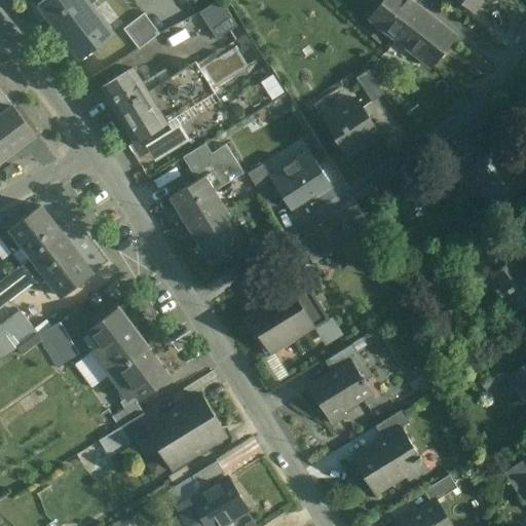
[(86,0),(43,0),(38,5),(58,30),(90,5),(86,0)]
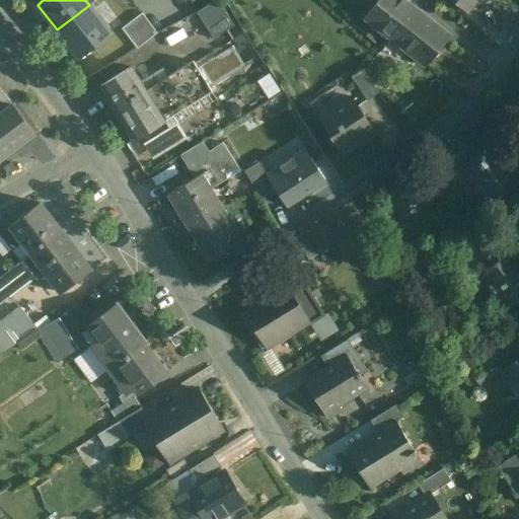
[(218,0),(197,13),(214,39),(234,26),(218,0)]
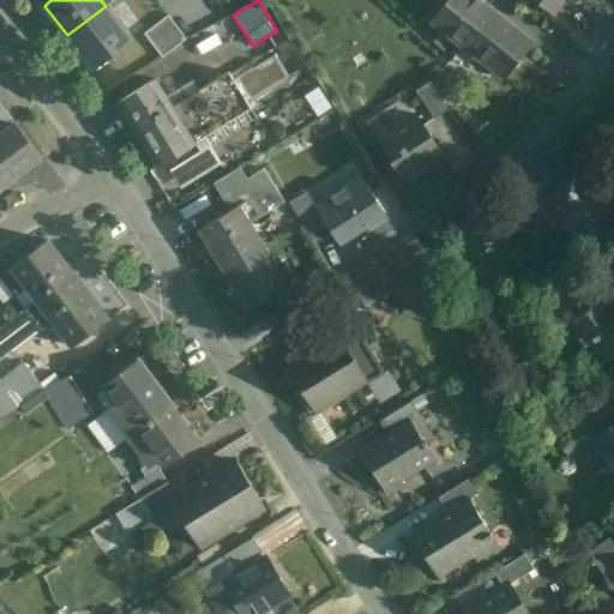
[(479,0),(449,0),(433,20),(463,46),(491,8),(479,0)]
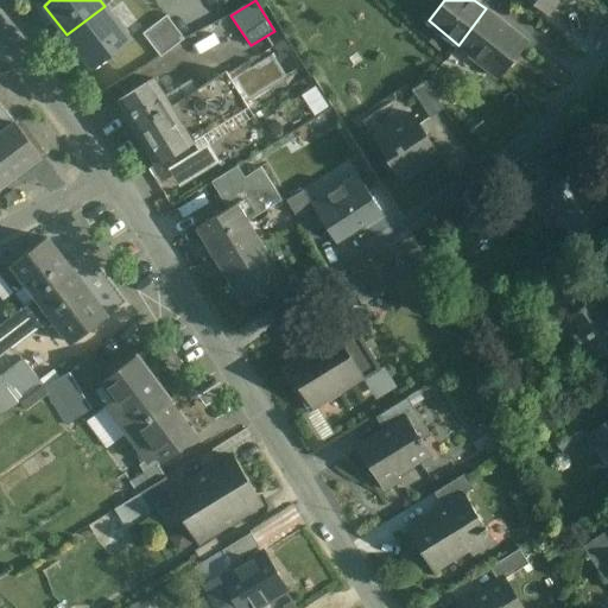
[(559,0),(529,0),(548,16),(559,0)]
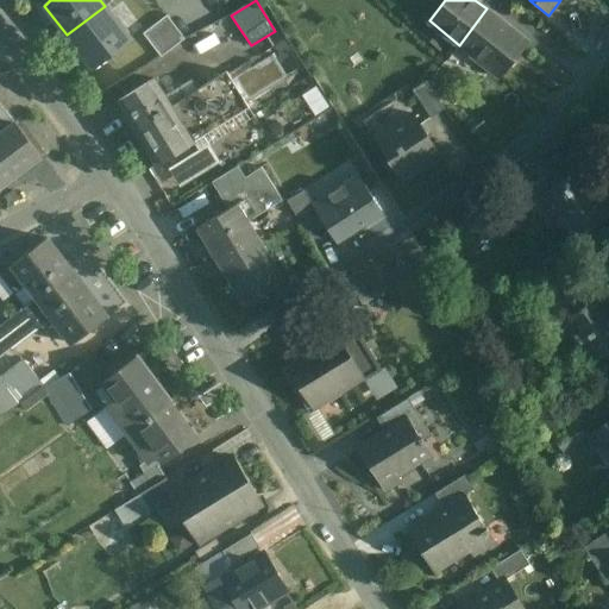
[(105,6),(67,35),(92,68),(130,39),(105,6)]
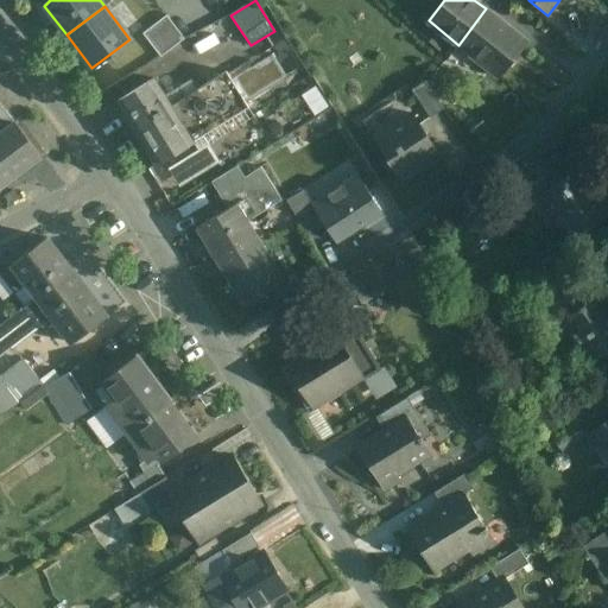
[(527,42),(486,8),(458,45),(499,77),(527,42)]
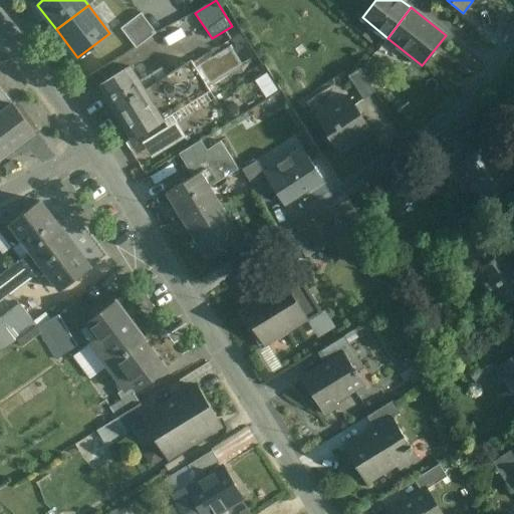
[(156,34),(141,14),(120,29),(136,49),(156,34)]
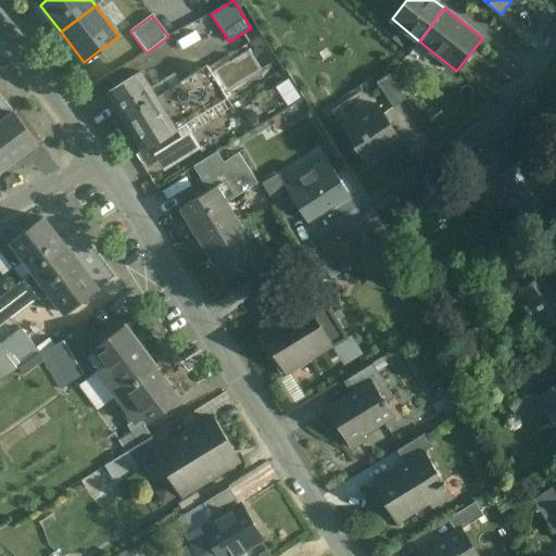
[(250,51),(212,74),(225,96),(263,73),(250,51)]
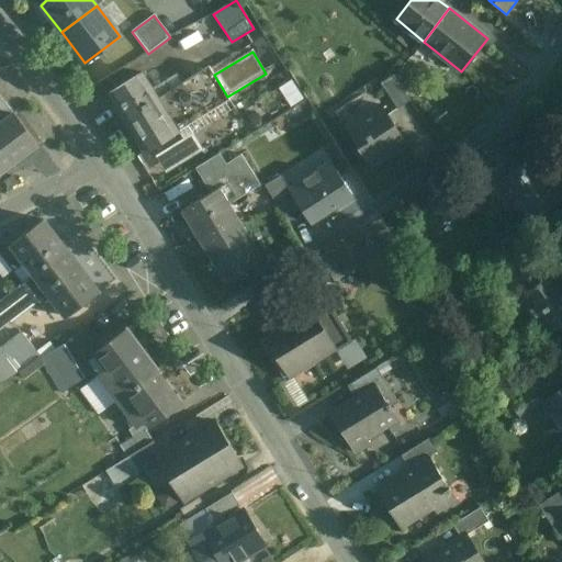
[(181,83),(157,98),(153,90),(143,74),(110,93),(145,153),(231,101),(227,97),(214,75),(210,67),(181,83)]
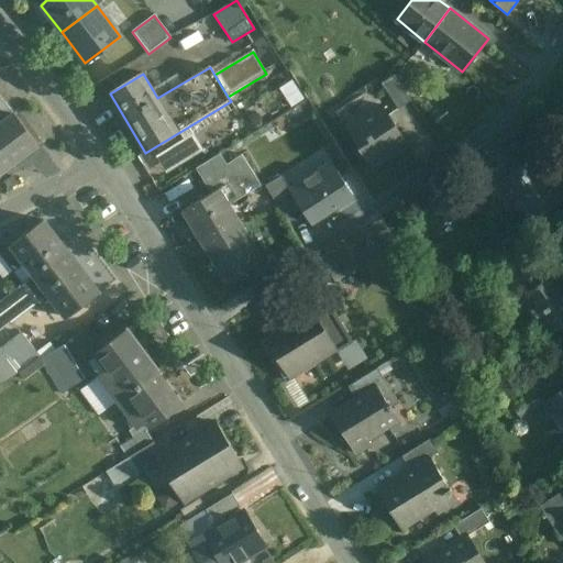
[(411,101),(394,75),(382,84),(398,110),(411,101)]
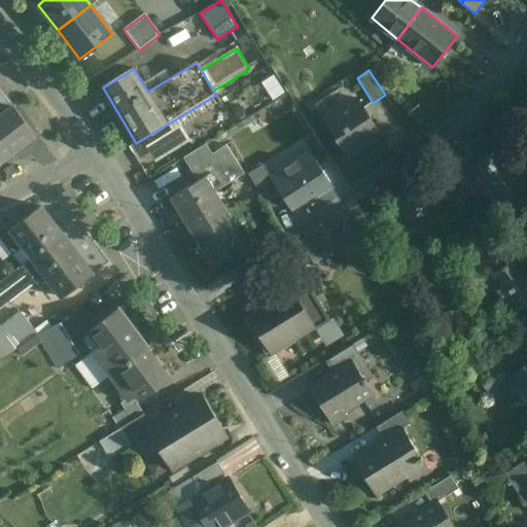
[(166,71),(143,84),(147,92),(170,78),(166,71)]
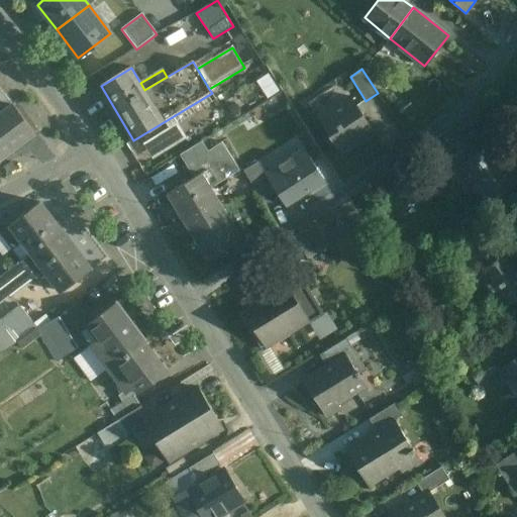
[(12,105),(0,88),(0,159),(34,132),(13,104),(12,105)]
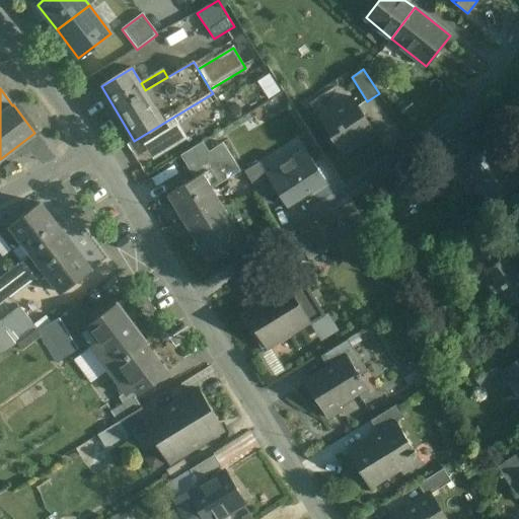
[(350,92),(316,114),(319,119),(353,98),(350,92)]
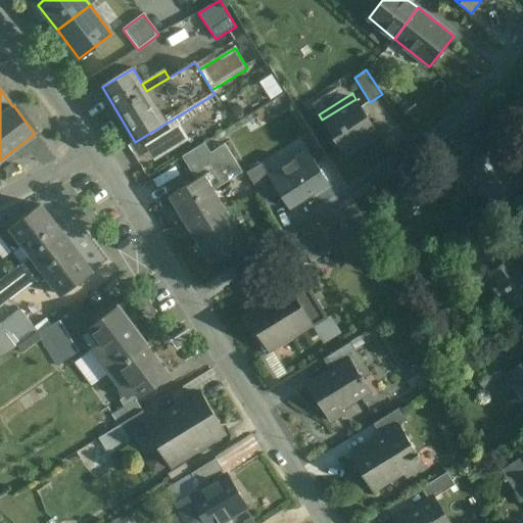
[(355,99),(322,120),(345,156),(347,154),(344,151),(374,133),(376,137),(378,136),(355,99)]
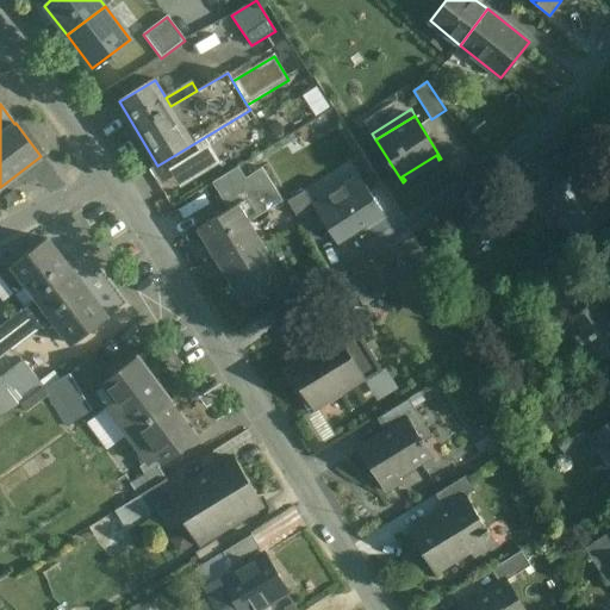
[(176,185),(221,166),(211,145),(168,165),(176,185)]
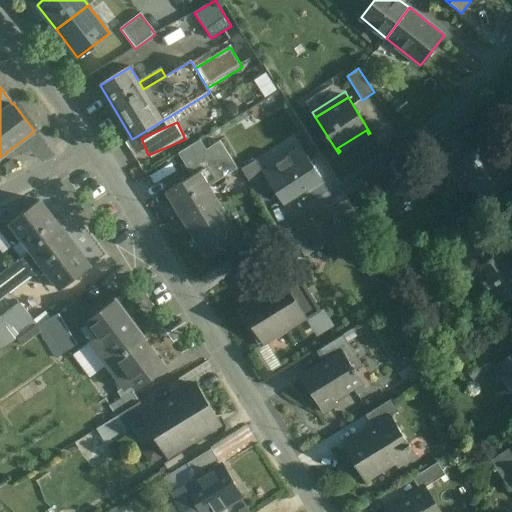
[(442,130),(422,144),(436,165),(446,158),(457,150),(442,130)]
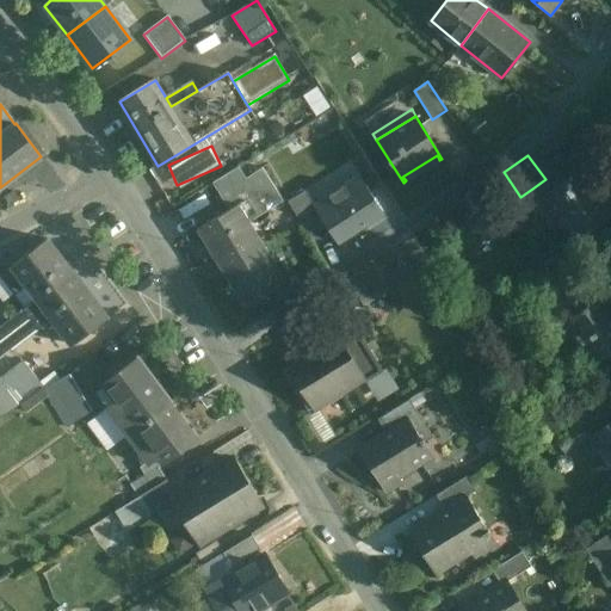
[(238,168),(214,183),(230,210),(230,211),(239,207),(255,196),(245,179),(238,168)]
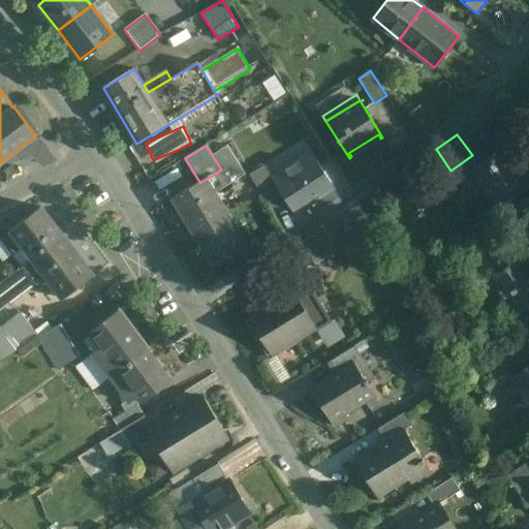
[(244,175),(226,146),(212,155),(221,169),(207,179),(215,192),(244,175)]
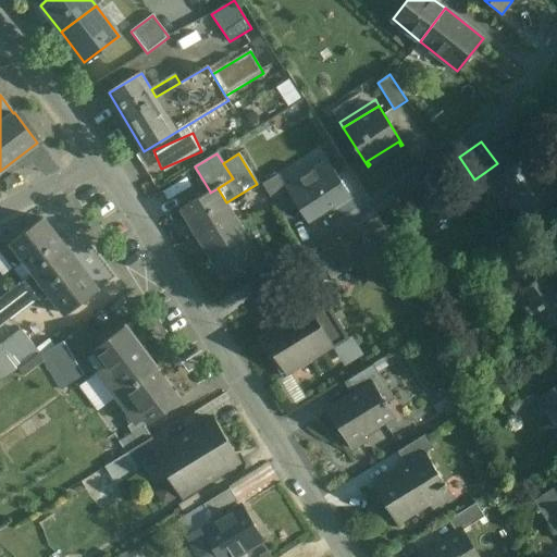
[(505,174),(496,181),(523,218),(556,194),(531,157),(505,174)]
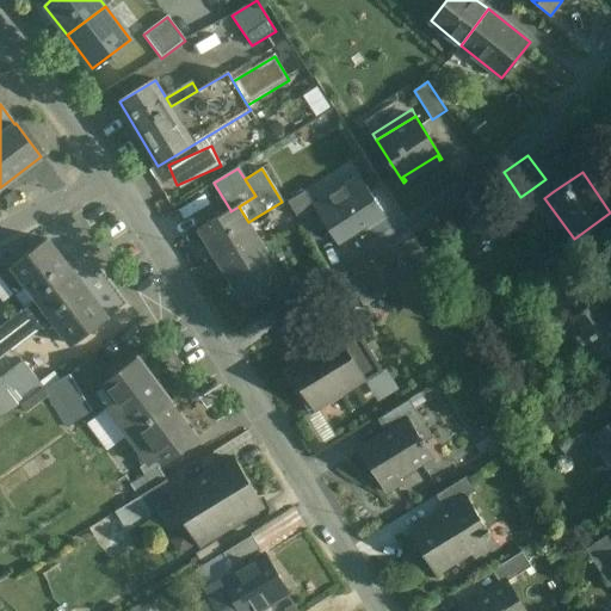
[(312,204),(334,245),(381,217),(358,178),(312,204)]
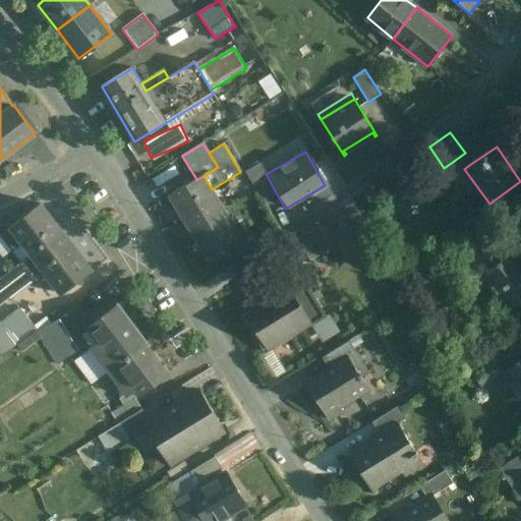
[(465,153),(454,161),(461,171),(464,169),(472,163),(465,153)]
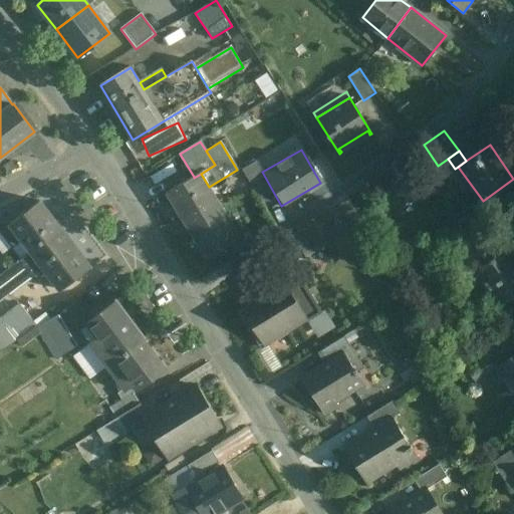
[(194,177),(166,194),(181,219),(216,197),(209,187),(201,174),(194,178),(194,177)]
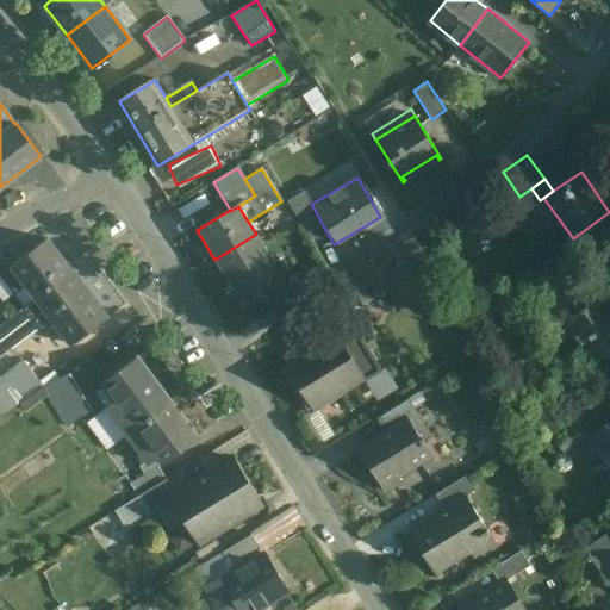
[(215,260),(213,260),(244,309),(286,282),(256,234),(215,260)]
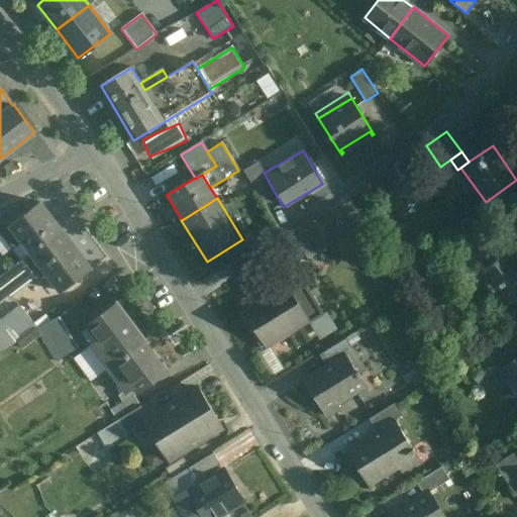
[(61,230),(39,202),(1,231),(14,248),(22,242),(30,253),(61,231),(61,230)]
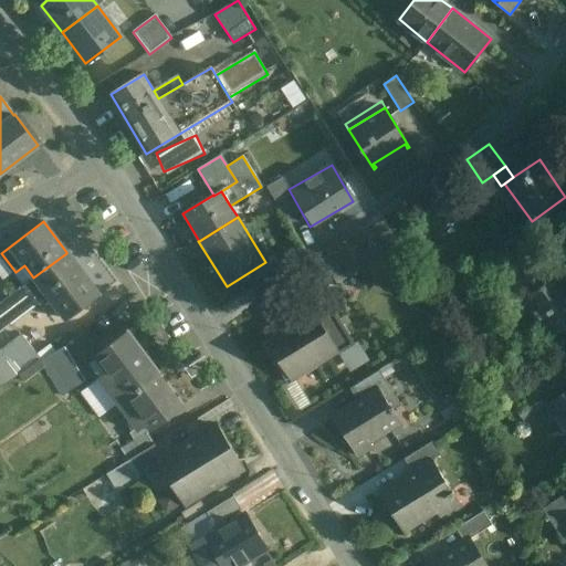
[(384,221),(346,247),(359,266),(397,240),(384,221)]
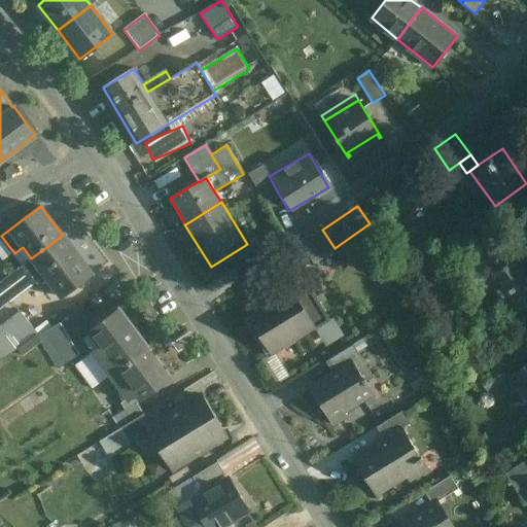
[(321,229),(301,242),(315,262),(336,249),(335,248),(322,230),(321,229)]
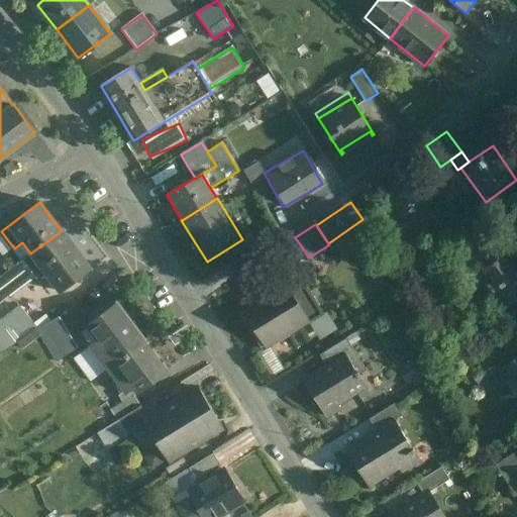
[(89,271),(61,231),(30,253),(47,277),(60,293),(89,271)]
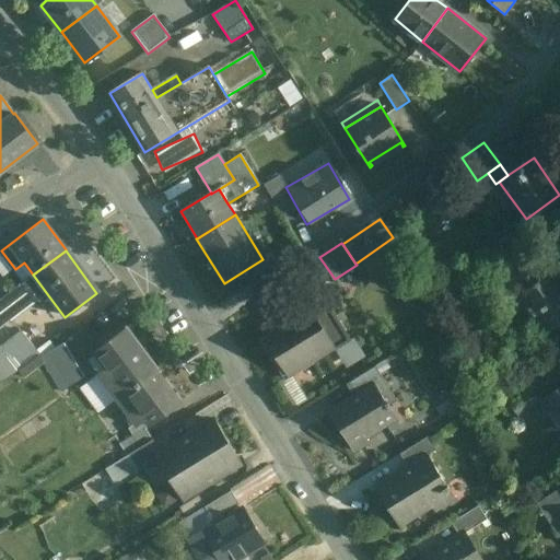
[(33,275),(0,299),(0,327),(38,300),(43,306),(51,300),(33,275)]
